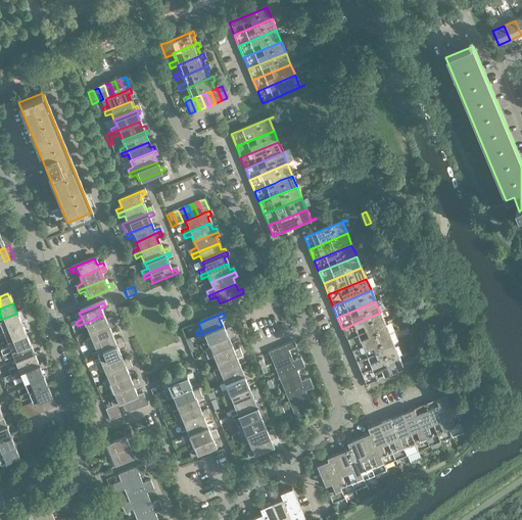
[(380,313),(342,329),(347,340),(385,324),(380,313)]
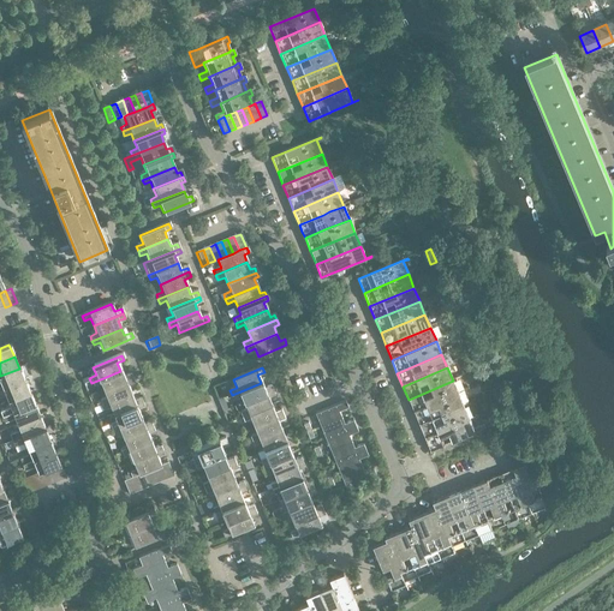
[(0,390),(24,381),(19,369),(0,376),(0,390)]
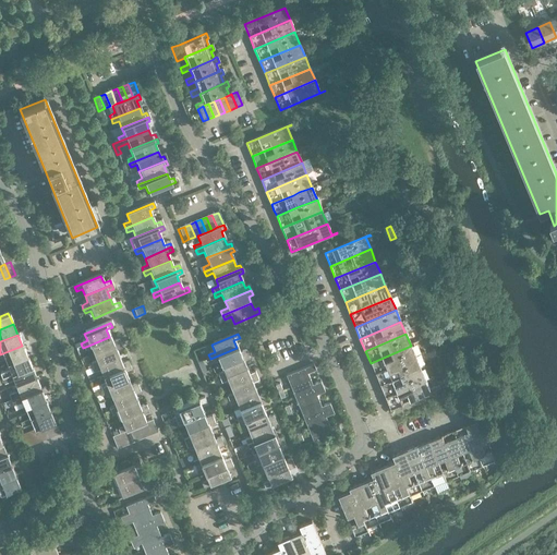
[(109,337),(83,348),(84,352),(91,349),(94,357),(120,346),(118,340),(112,344),(109,337)]
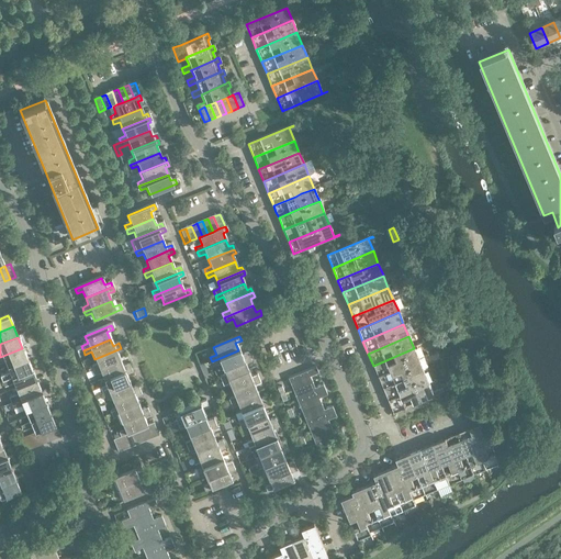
[(22,348),(0,357),(0,364),(3,362),(6,368),(26,359),(22,348)]
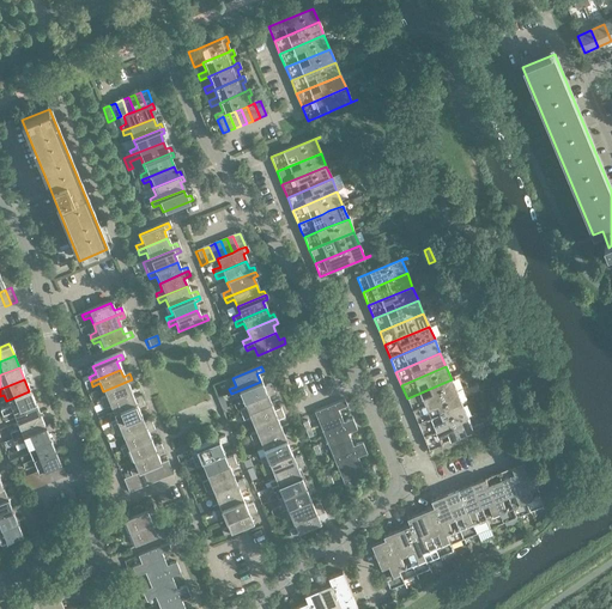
[(98,401),(101,406),(131,394),(127,385),(133,383),(132,379),(103,391),(105,397),(98,401)]
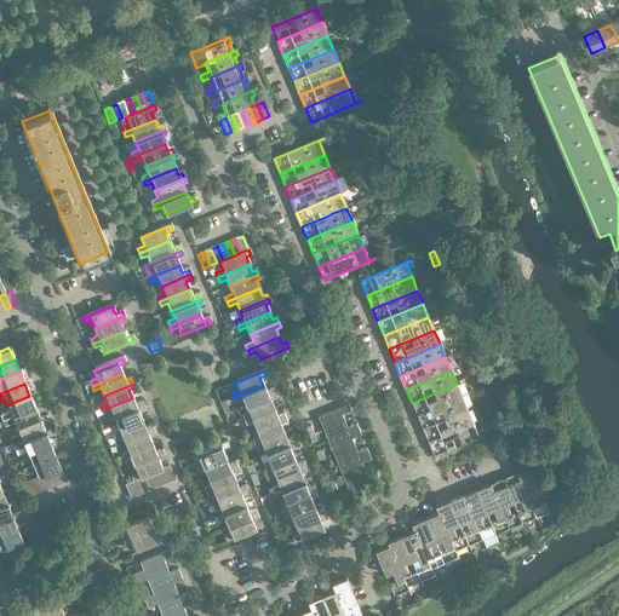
[(457,384),(412,403),(417,416),(462,397),(457,384)]
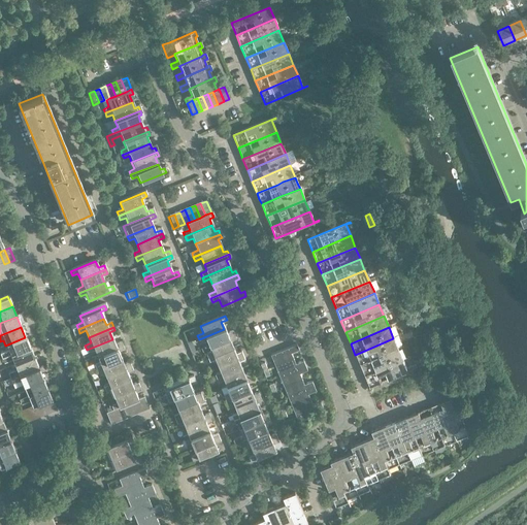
[(224,329),(199,339),(200,342),(206,340),(208,347),(234,336),(232,332),(227,335),(224,329)]
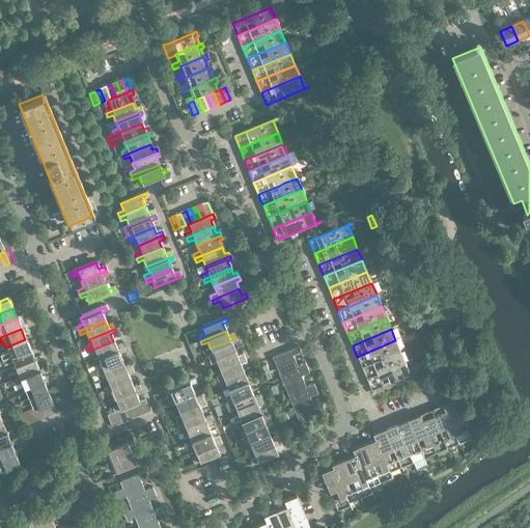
[(206,358),(208,362),(233,352),(231,344),(236,342),(235,338),(210,349),(213,355),(206,358)]
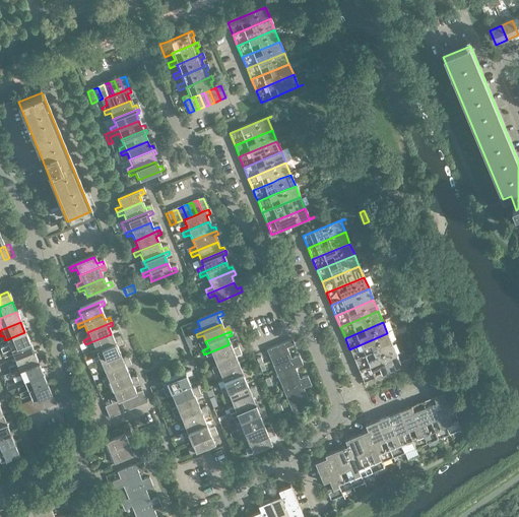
[(0,350),(1,353),(28,342),(24,332),(5,340),(7,345),(0,348),(0,350)]
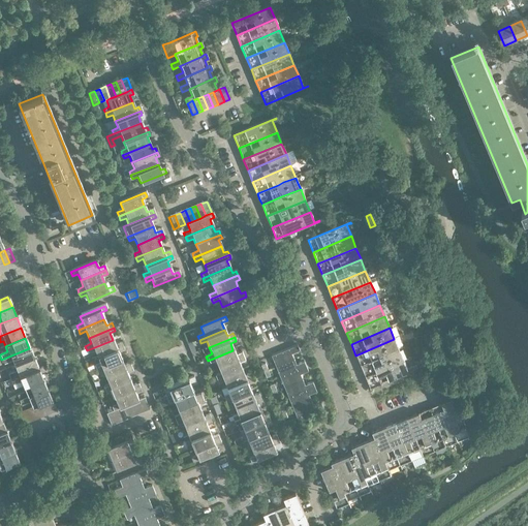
[(394,339),(355,356),(361,367),(399,350),(394,339)]
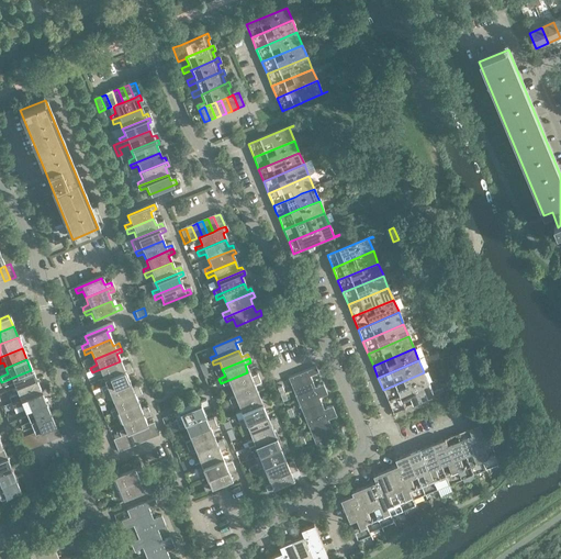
[(92,372),(86,376),(87,379),(100,373),(103,381),(130,369),(128,365),(122,368),(120,361),(92,372)]
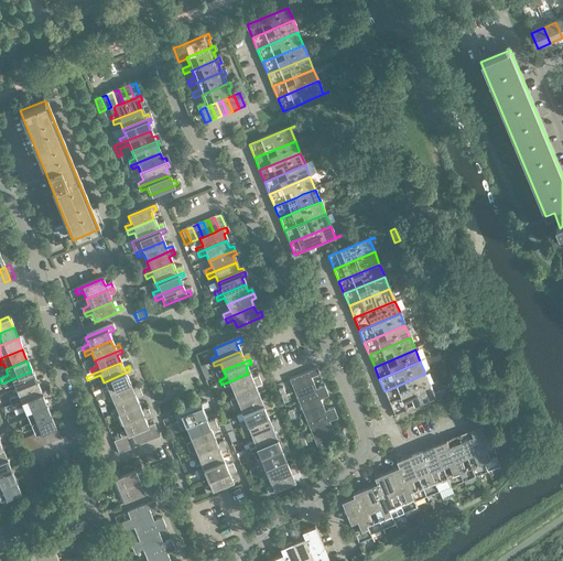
[(107,388),(93,395),(94,399),(101,396),(129,385),(126,377),(132,375),(130,370),(104,383),(107,388)]
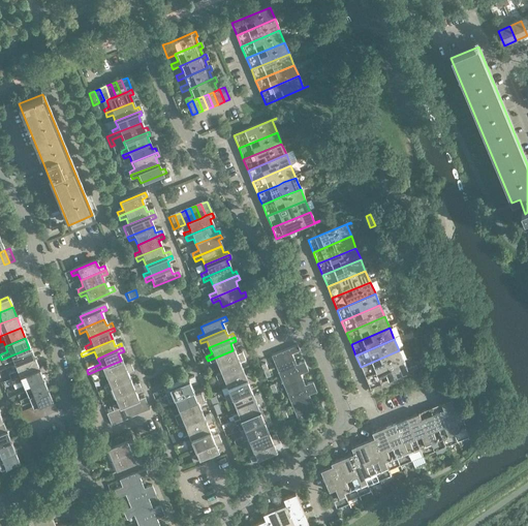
[(297,347),(271,358),(275,368),(292,361),(290,356),(299,352),(297,347)]
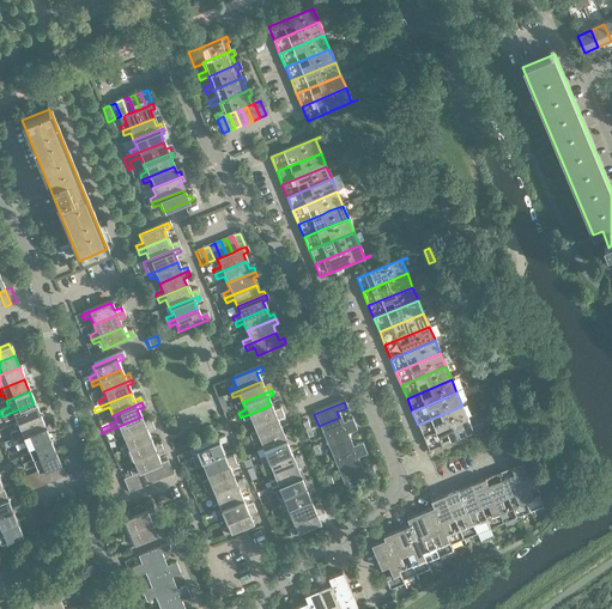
[(34,403),(1,416),(4,422),(13,419),(16,424),(38,414),(34,403)]
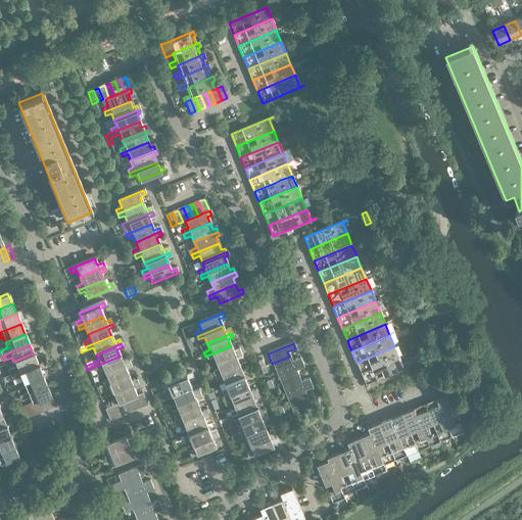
[(230,346),(205,357),(206,360),(212,358),(216,364),(240,353),(238,349),(233,352),(230,346)]
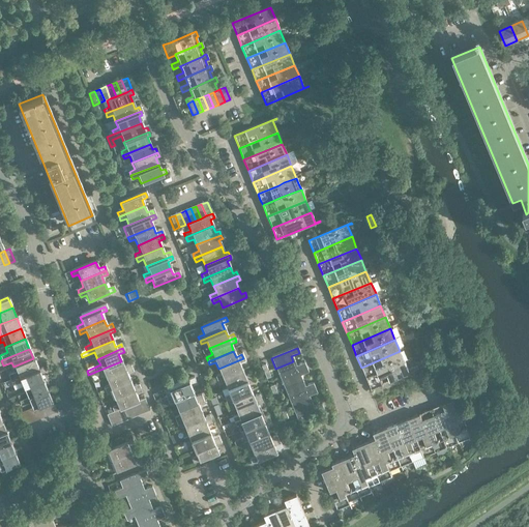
[(400,351),(361,368),(365,379),(404,362),(400,351)]
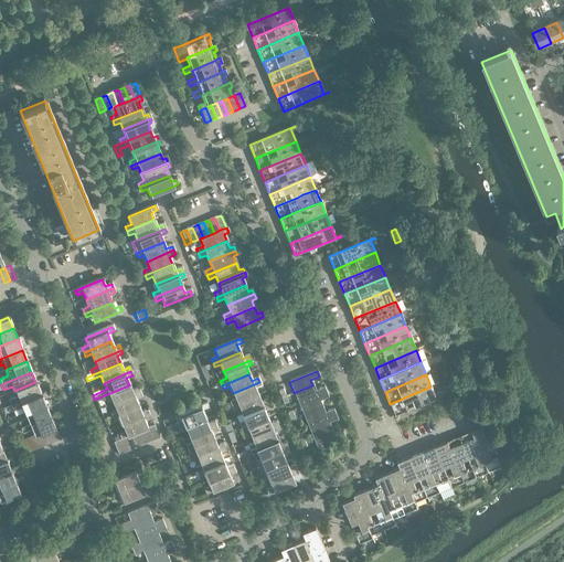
[(8,401),(10,406),(40,394),(35,382),(14,391),(18,398),(8,401)]
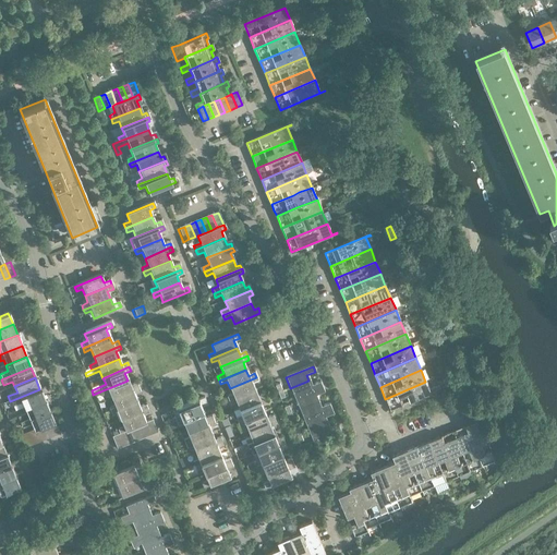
[(226,398),(228,402),(255,391),(252,384),(258,382),(256,377),(230,388),(232,395),(226,398)]
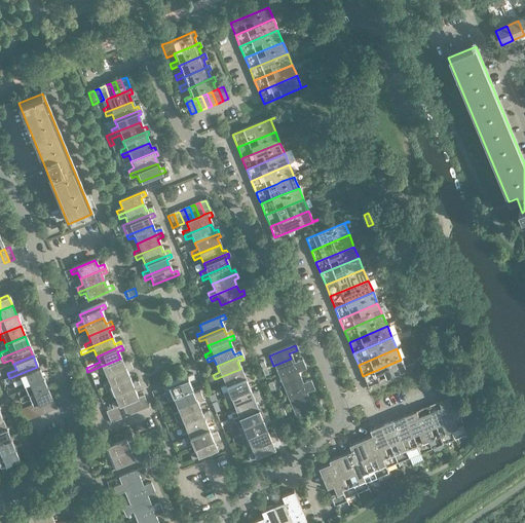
[(120,359),(95,369),(97,372),(103,370),(106,376),(130,367),(128,362),(122,364),(120,359)]
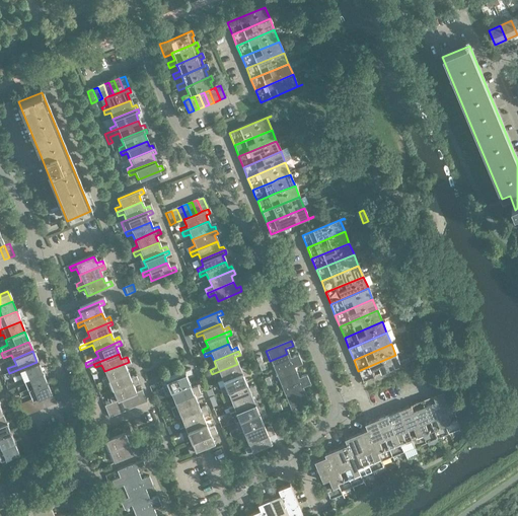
[(287,354),(270,361),(274,371),(299,361),(297,356),(290,360),(287,354)]
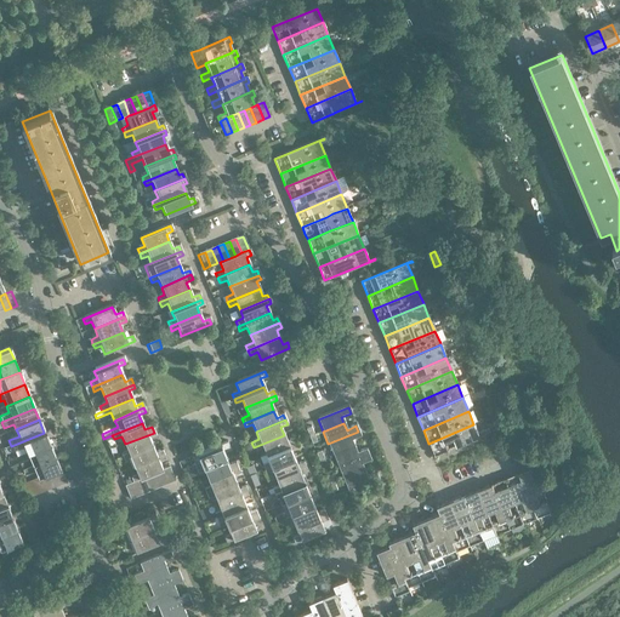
[(434,457),(484,436),(484,435),(479,438),(473,424),(428,444),(434,457)]
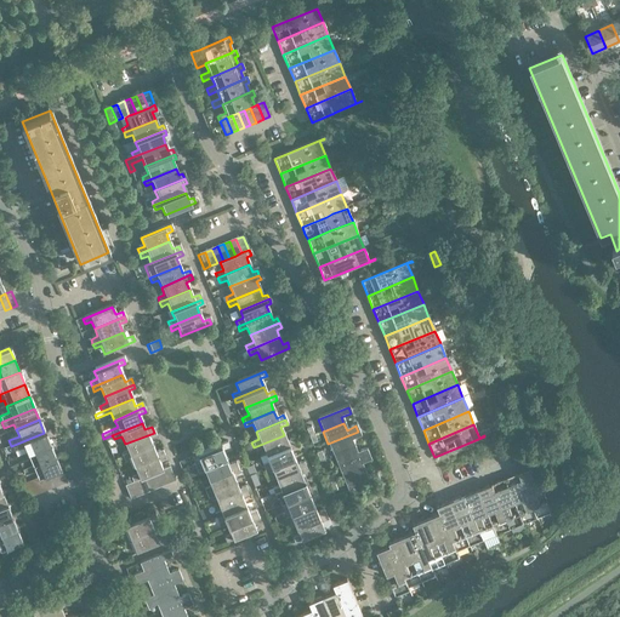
[(358,432),(328,444),(333,456),(354,447),(351,441),(360,438),(358,432)]
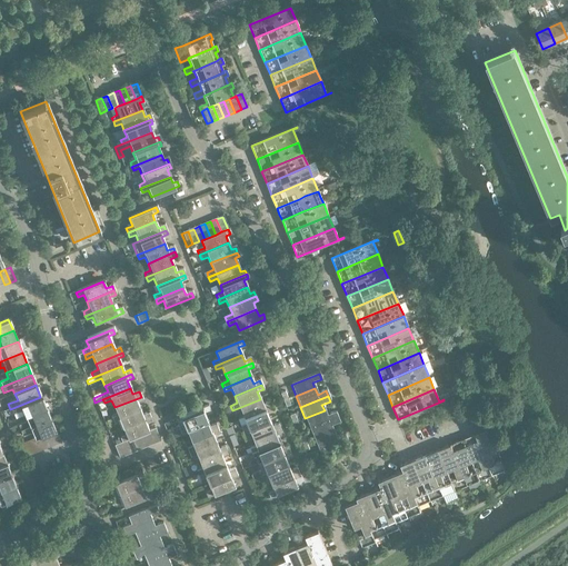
[(40,397),(10,409),(12,415),(22,411),(25,417),(46,408),(40,397)]
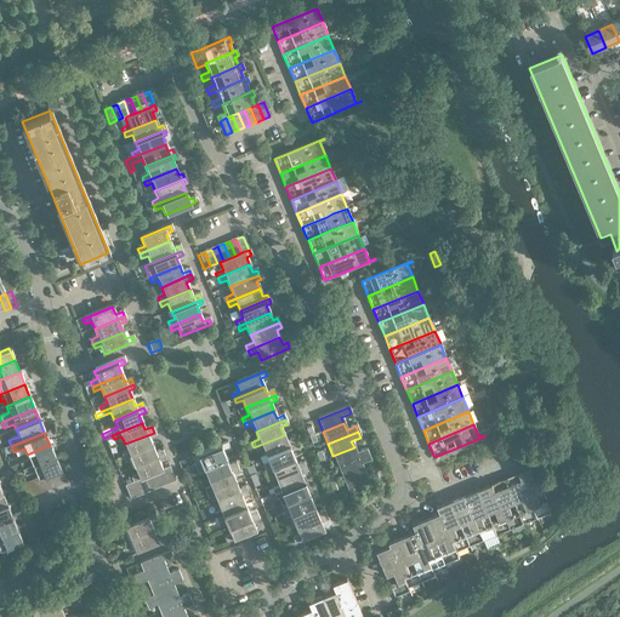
[(120,455),(123,460),(152,447),(148,439),(155,436),(154,433),(125,444),(128,451),(120,455)]
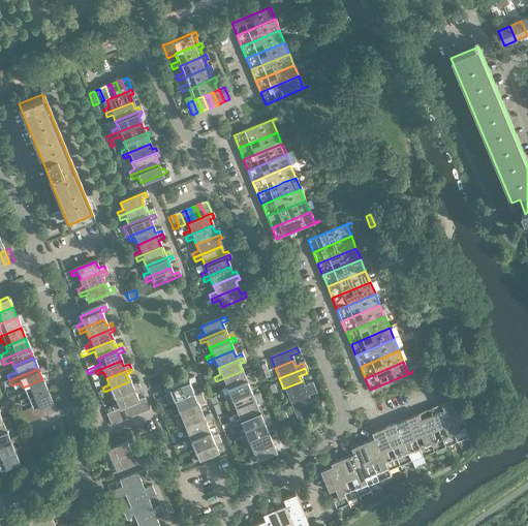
[(242,371),(216,381),(218,384),(223,382),(226,389),(251,378),(250,374),(244,377),(242,371)]
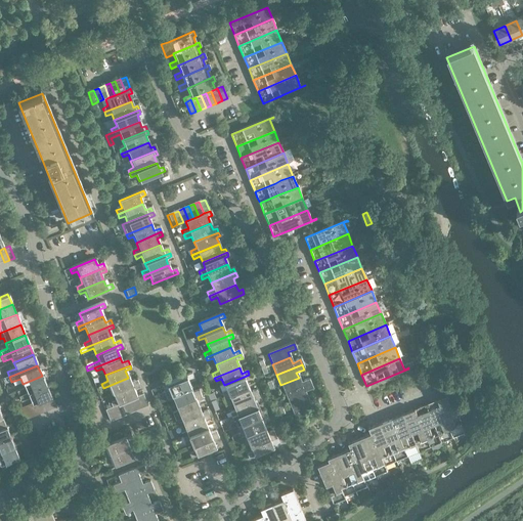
[(163,394),(165,398),(189,388),(186,381),(193,379),(191,375),(166,385),(169,391),(163,394)]
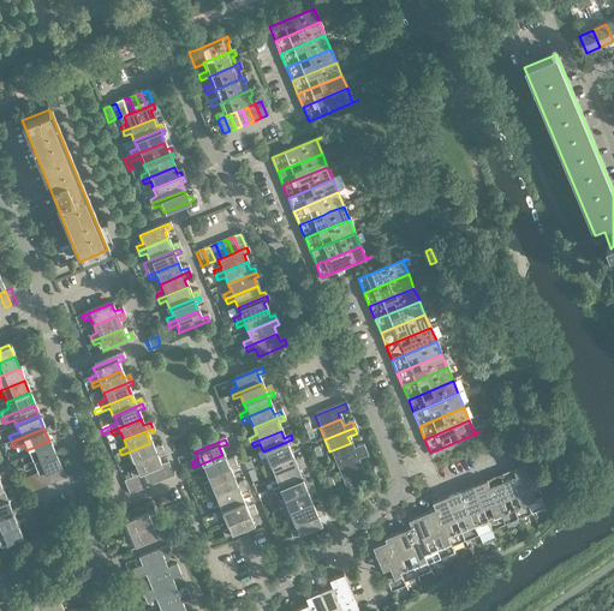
[(260,462),(261,467),(291,454),(287,447),(294,444),(292,439),(263,451),(266,459),(260,462)]
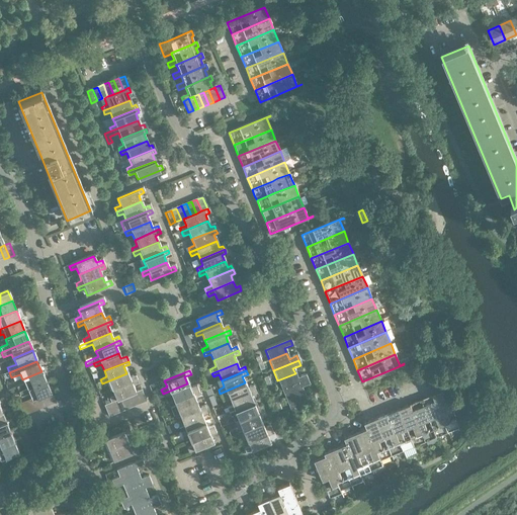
[(15,388),(17,393),(46,381),(41,371),(22,379),(24,384),(15,388)]
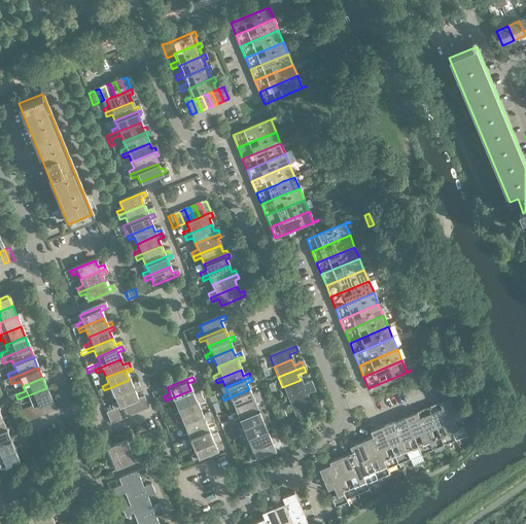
[(129,380),(104,390),(105,393),(111,391),(114,397),(139,387),(137,383),(132,386),(129,380)]
